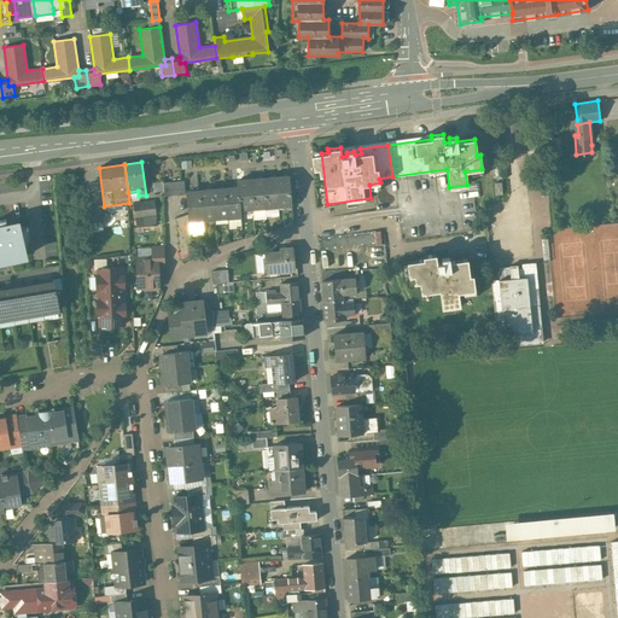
[(289,176),(275,178),(278,205),(291,204),(289,176)]
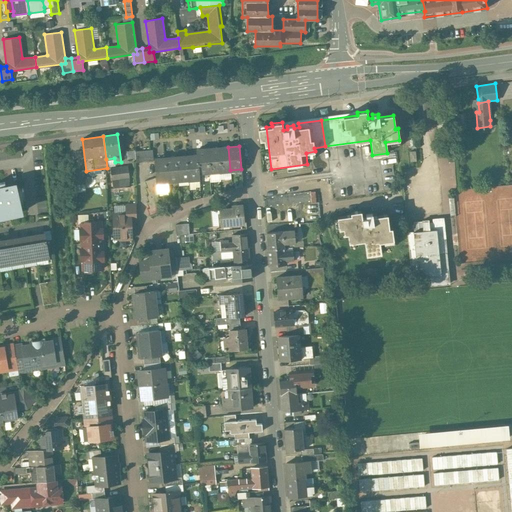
[(228,147),(218,148),(220,171),(230,170),(228,147)]
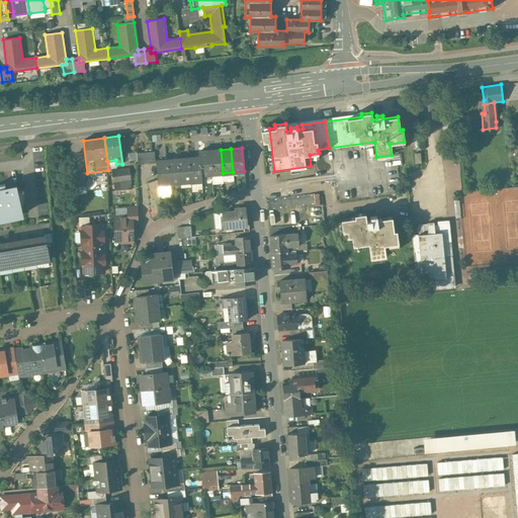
[(221,150),(209,151),(211,174),(223,173),(221,150)]
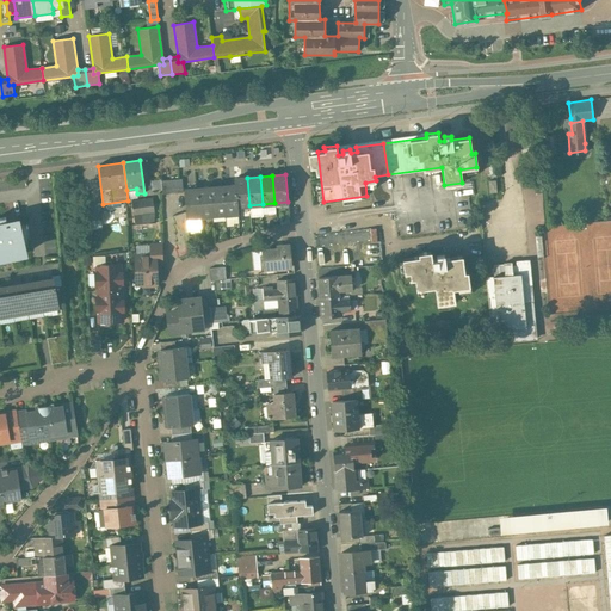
[(247,178),(235,179),(235,186),(238,207),(250,205),(247,178)]
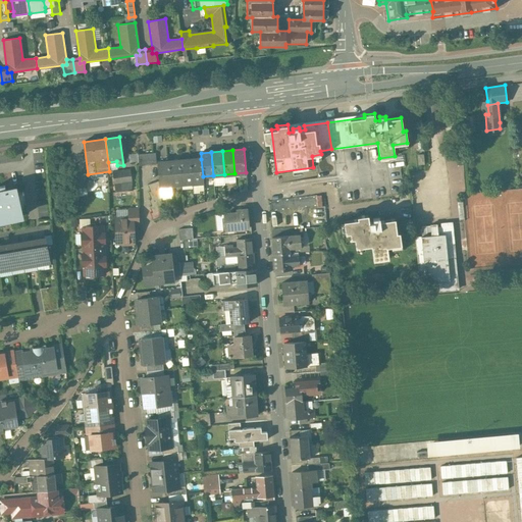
[(191,159),(179,160),(181,184),(193,183),(191,159)]
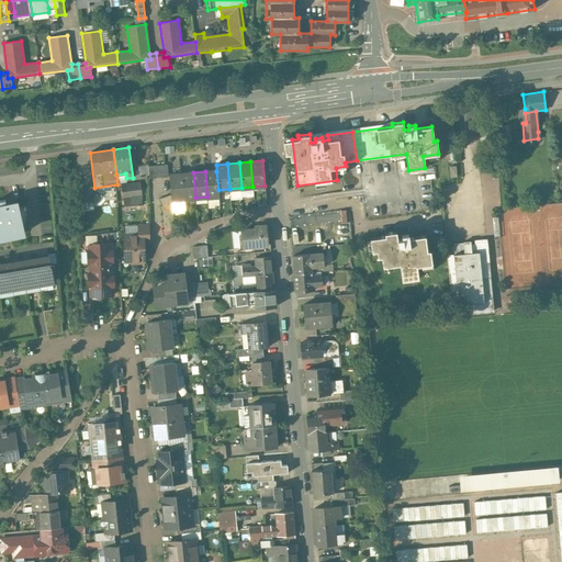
[(216,171),(205,171),(208,197),(218,197),(218,190),(216,171)]
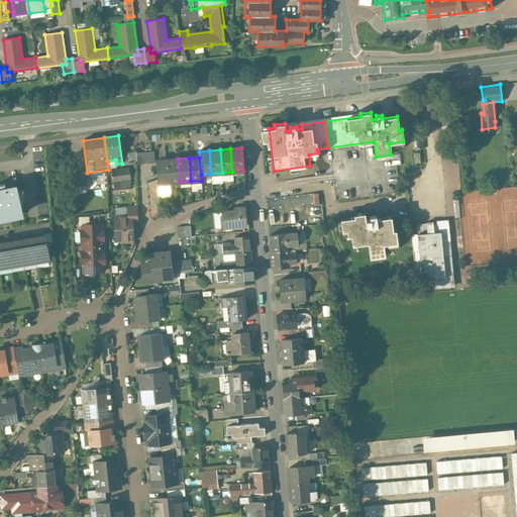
[(178,159),(168,160),(170,183),(180,182),(178,159)]
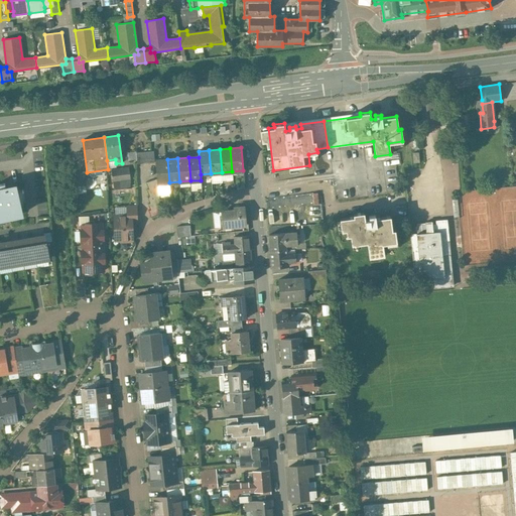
[(167,159),(156,160),(157,178),(158,183),(169,182),(167,159)]
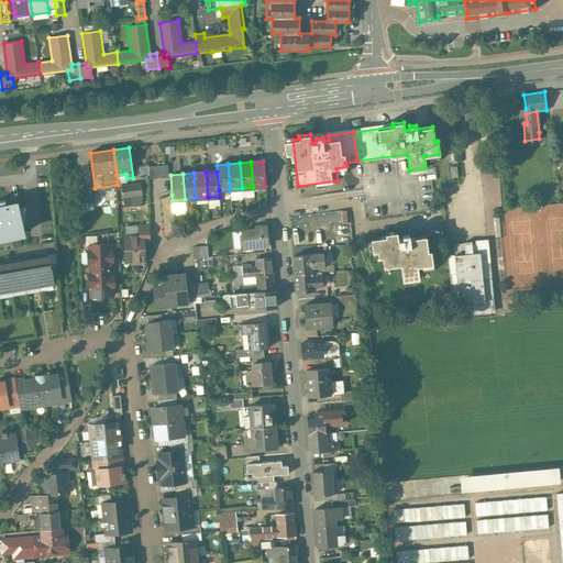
[(141,183),(122,185),(124,206),(144,202),(141,183)]
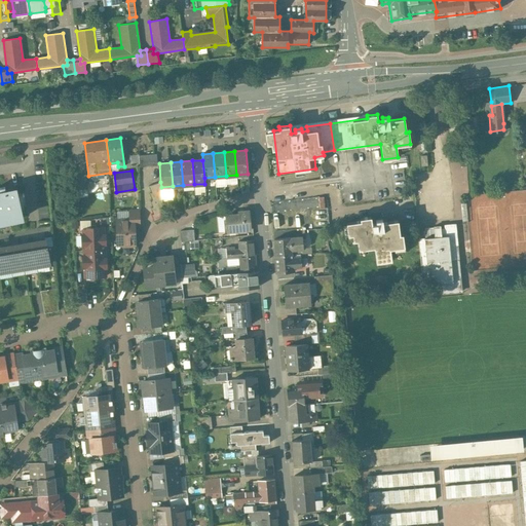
[(86,175),(74,176),(75,190),(87,189),(86,175)]
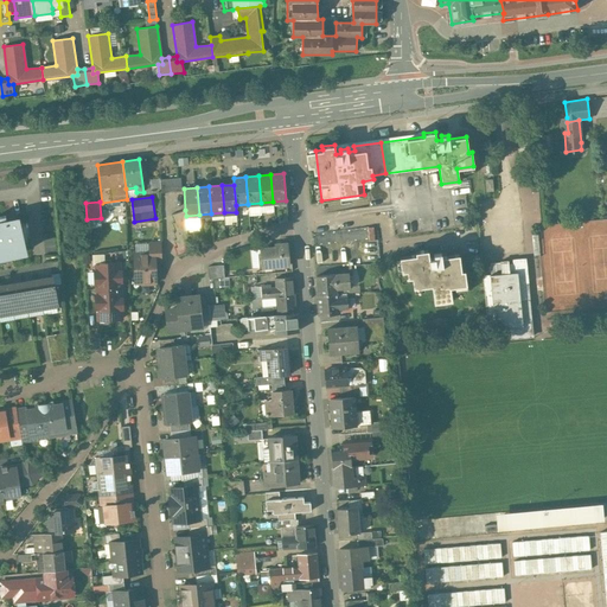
[(185,210),(172,215),(174,222),(172,223),(174,231),(173,231),(176,240),(173,240),(176,247),(174,248),(178,256),(189,251),(186,216),(185,210)]
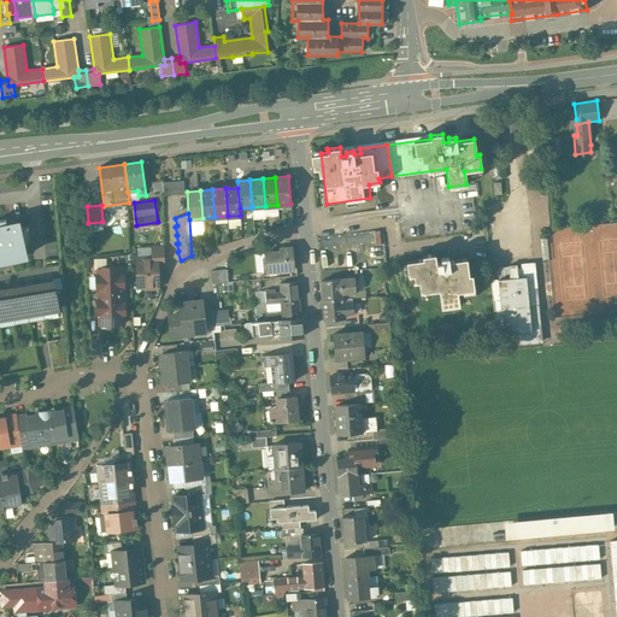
[(6,219),(0,219),(0,262),(25,256),(23,244),(27,244),(27,245),(28,245),(27,227),(19,227),(18,223),(6,225),(6,221),(6,219)]
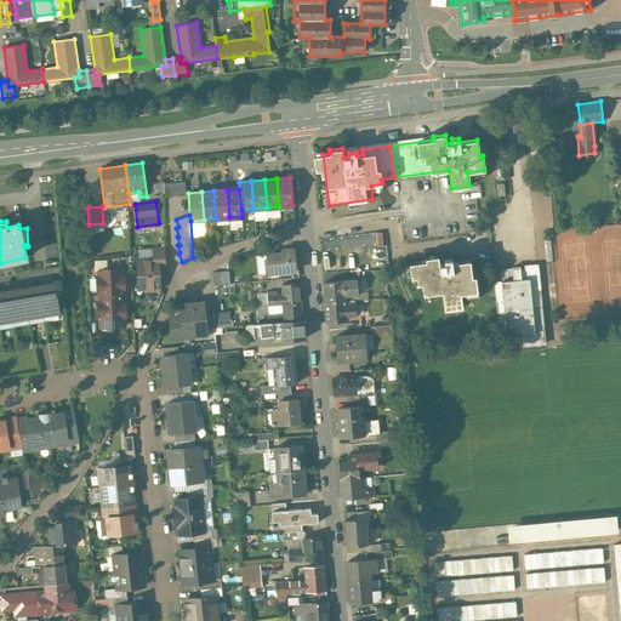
[(165,249),(153,250),(153,260),(158,260),(159,268),(166,267),(165,249)]
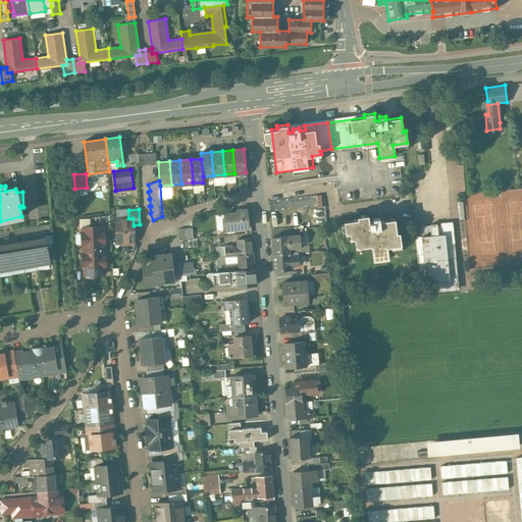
[(247,209),(237,210),(237,213),(223,214),(225,229),(249,227),(247,209)]
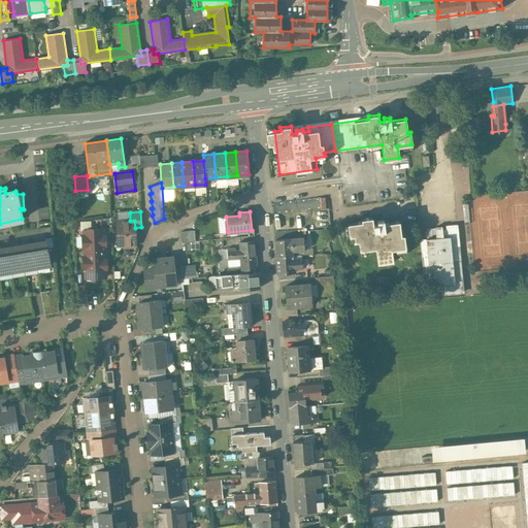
[(399,221),(384,223),(384,220),(377,221),(377,224),(373,225),(372,218),(361,219),(361,222),(348,224),(350,236),(354,235),(355,241),(358,241),(360,250),(375,248),(377,263),(393,261),(391,250),(405,248),(403,234),(401,235),(399,221)]
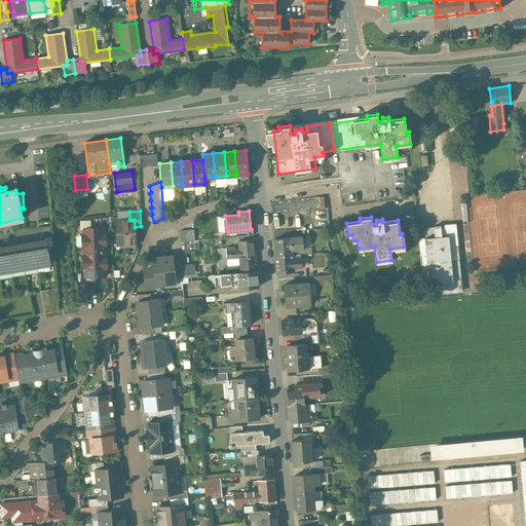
[(129,220),(116,221),(117,234),(120,234),(121,245),(122,245),(124,246),(132,246),(134,245),(135,245),(135,227),(134,220),(129,220)]
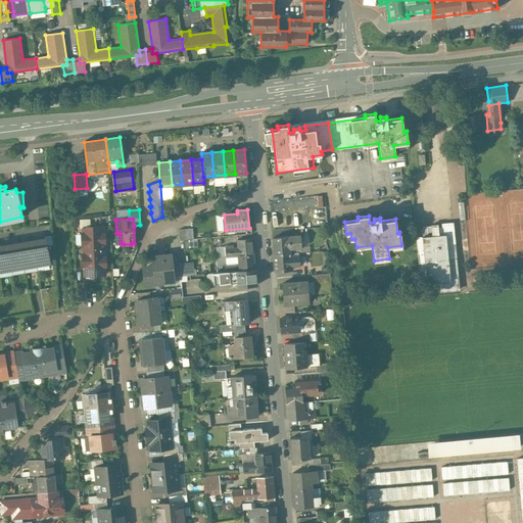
[(452,224),(442,224),(442,227),(443,235),(445,234),(446,245),(448,260),(456,259),(454,244),(452,224)]
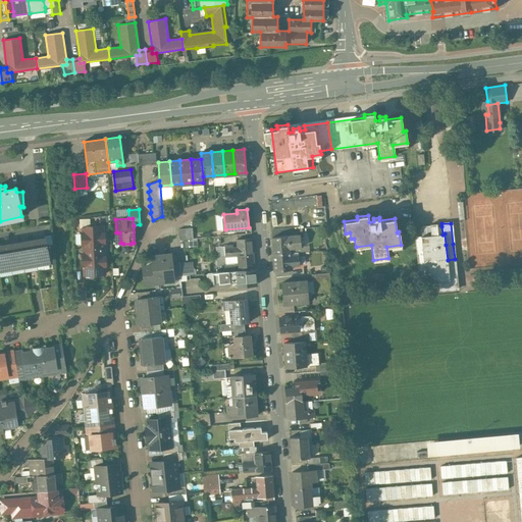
[(437,224),(430,225),(431,236),(415,237),(421,293),(458,290),(455,259),(448,260),(446,245),(445,233),(442,235),(441,226),(437,226),(437,224)]
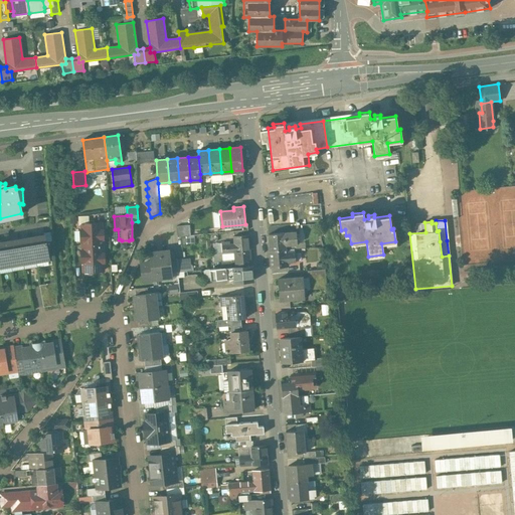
[(102,222),(89,223),(89,224),(81,225),(81,229),(80,229),(80,241),(81,241),(82,245),(103,244),(102,238),(103,238),(103,230),(102,230),(102,222)]
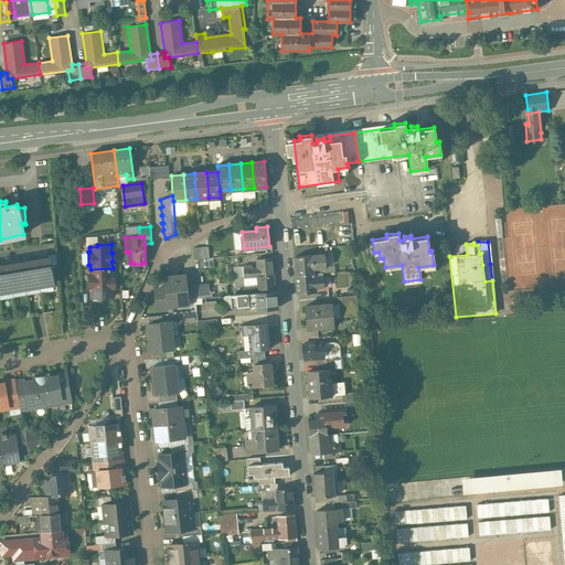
[(208,246),(200,247),(201,259),(209,258),(208,246)]
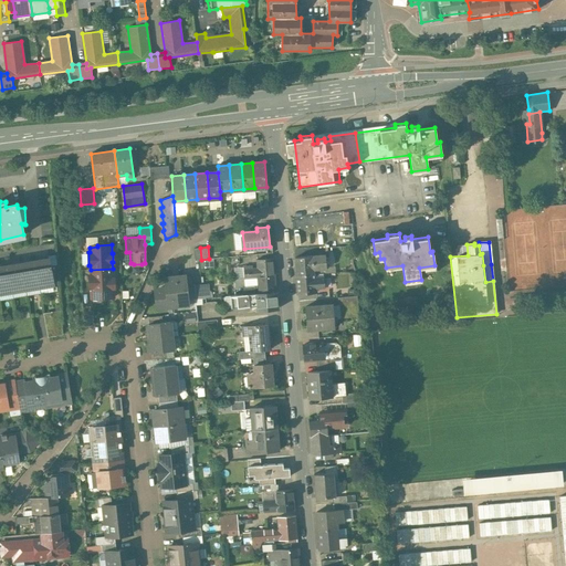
[(326,254),(294,258),(296,275),(314,274),(314,270),(327,269),(326,254)]
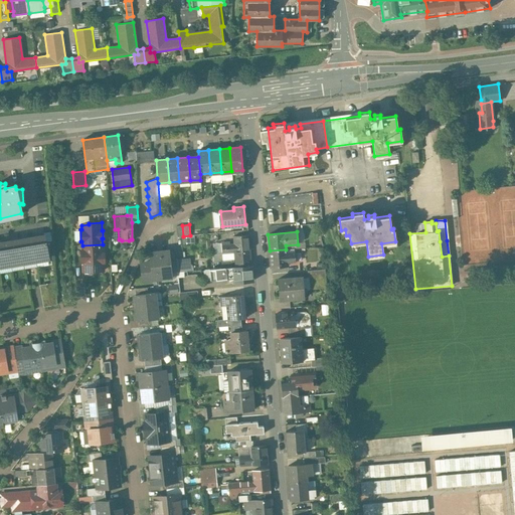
[(248,234),(233,235),(234,244),(230,244),(229,242),(221,242),(222,252),(234,251),(249,250),(248,234)]
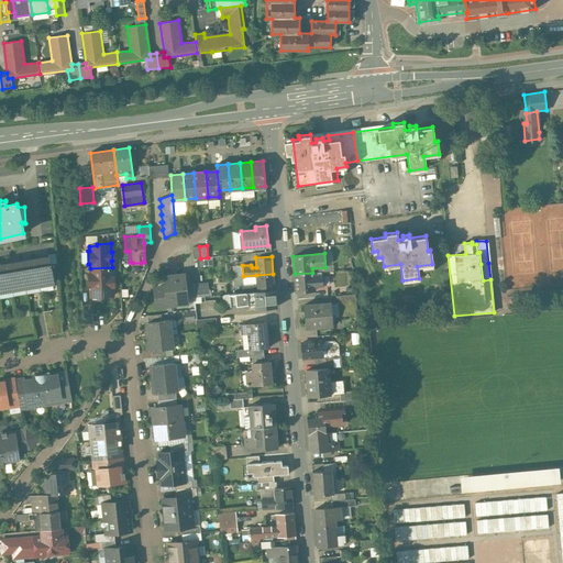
[(48,257),(35,260),(39,285),(53,283),(53,280),(50,264),(48,257)]
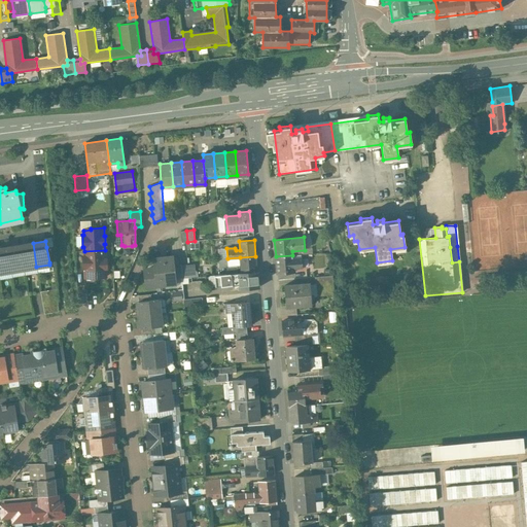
[(33,243),(20,245),(24,269),(36,267),(33,243)]
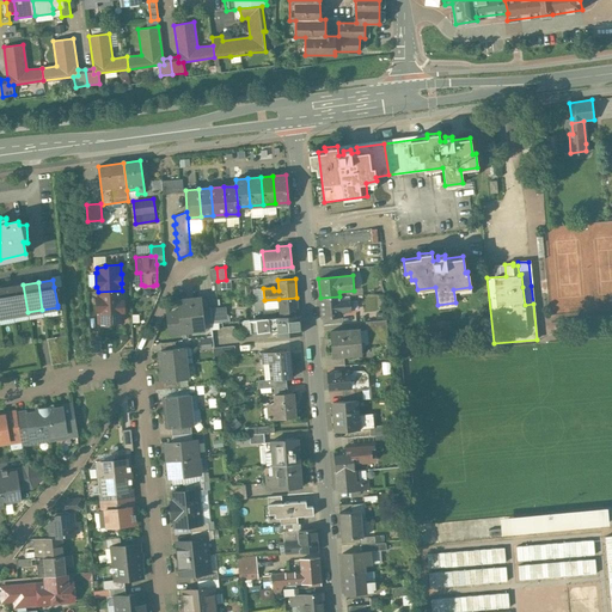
[(23,285),(8,288),(13,314),(28,312),(23,285)]
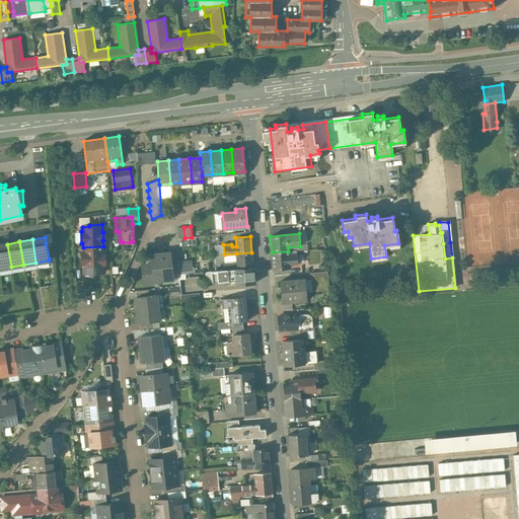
[(7,244),(0,244),(0,268),(11,267),(7,244)]
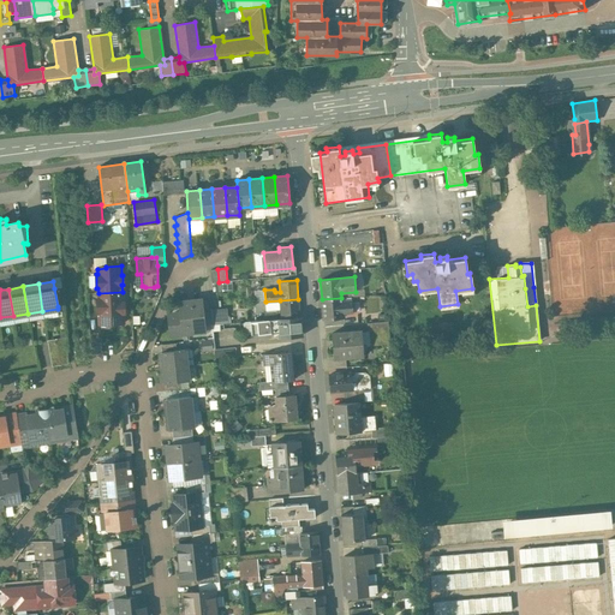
[(123,292),(99,293),(99,299),(97,299),(97,312),(100,312),(101,322),(112,321),(112,323),(124,323),(123,312),(124,312),(124,303),(123,303),(123,292)]
